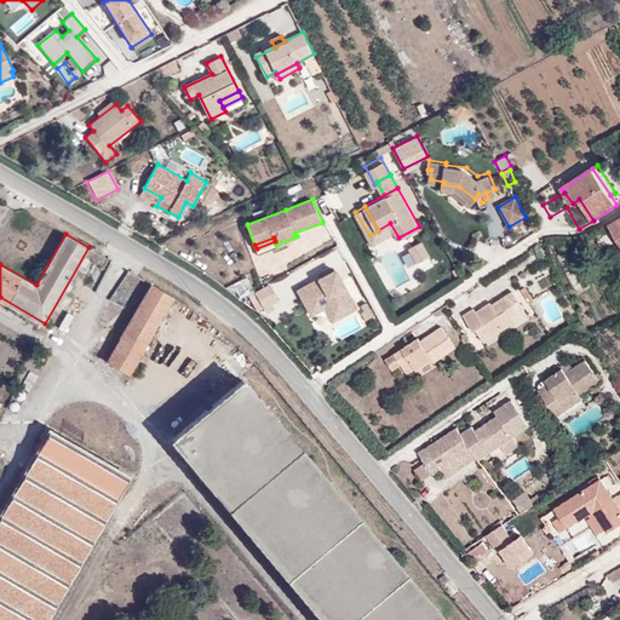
[(417,264),(430,257),(423,242),(409,250),(417,264)]
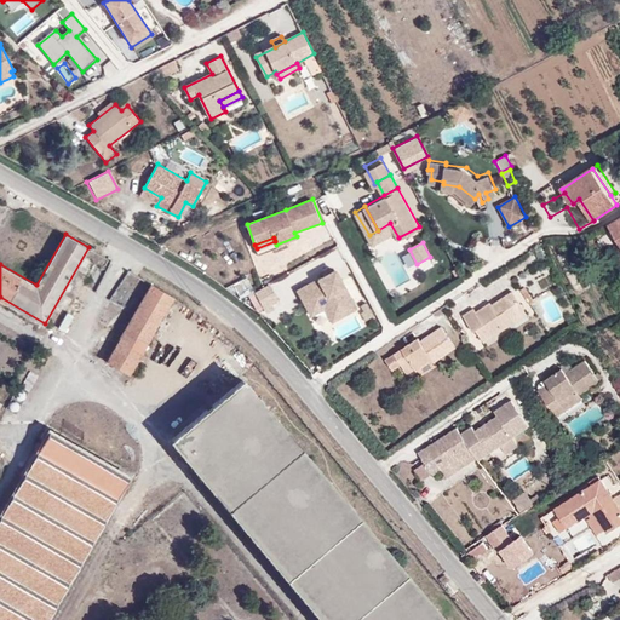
[(336,270),(298,291),(308,308),(328,296),(340,317),(356,308),(336,270)]
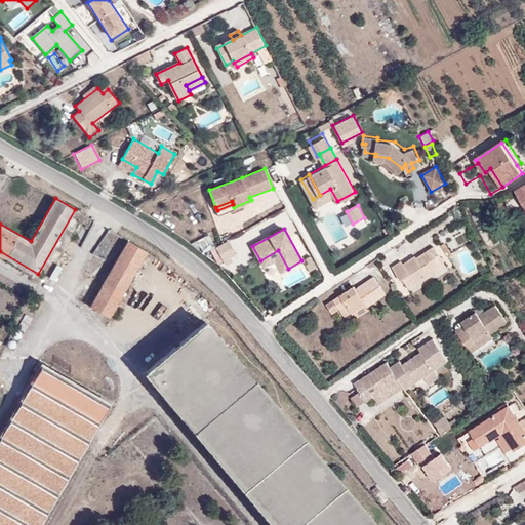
[(200,252),(213,249),(210,237),(197,240),(200,252)]
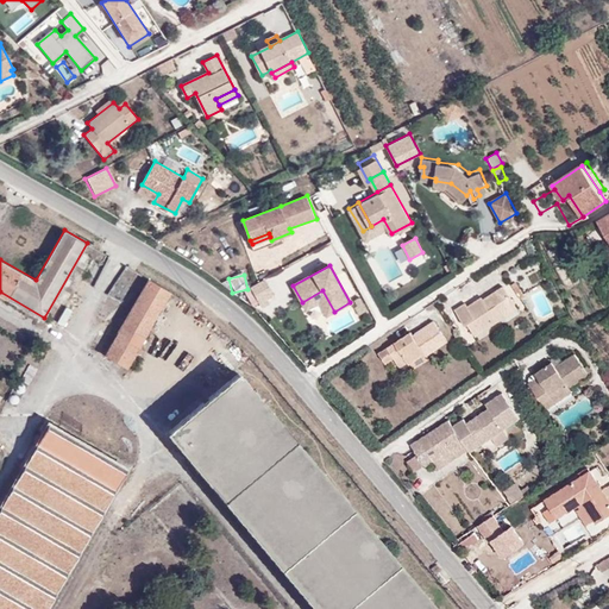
[(105,353),(126,366),(170,292),(150,278),(105,353)]
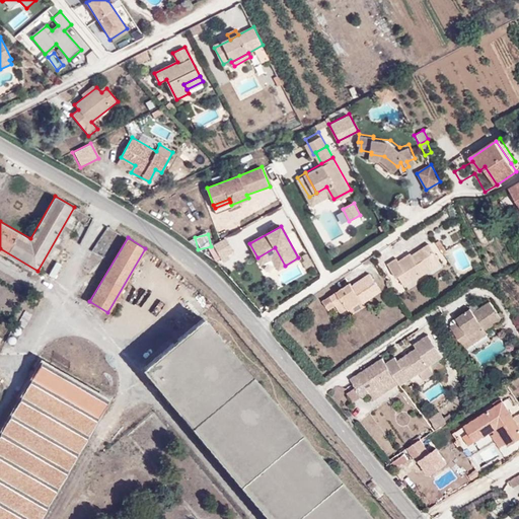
[(211,245),(219,262),(233,255),(225,239),(211,245)]
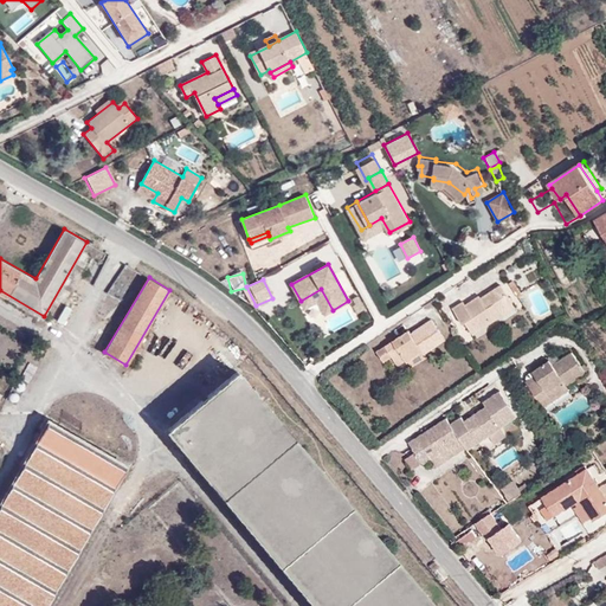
[(519,297),(523,295),(514,281),(510,284),(519,297)]
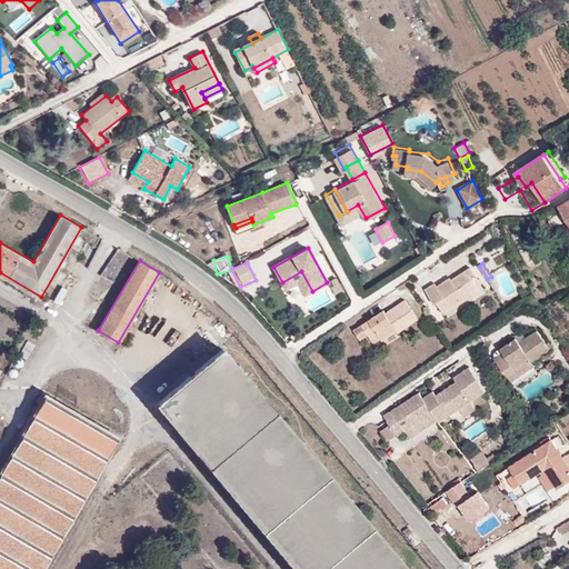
[(472,296),(468,290),(480,282),(470,268),(452,280),(451,278),(438,287),(436,283),(427,290),(436,305),(438,302),(445,315),(472,296)]
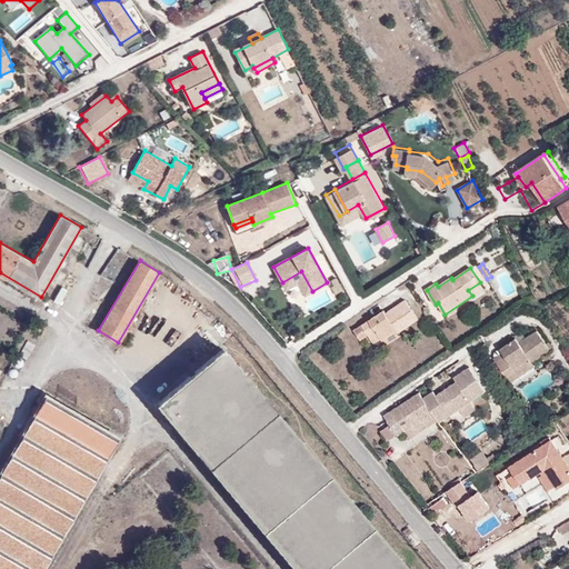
[(298,282),(305,295),(312,291),(301,271),(282,282),(287,289),(298,282)]
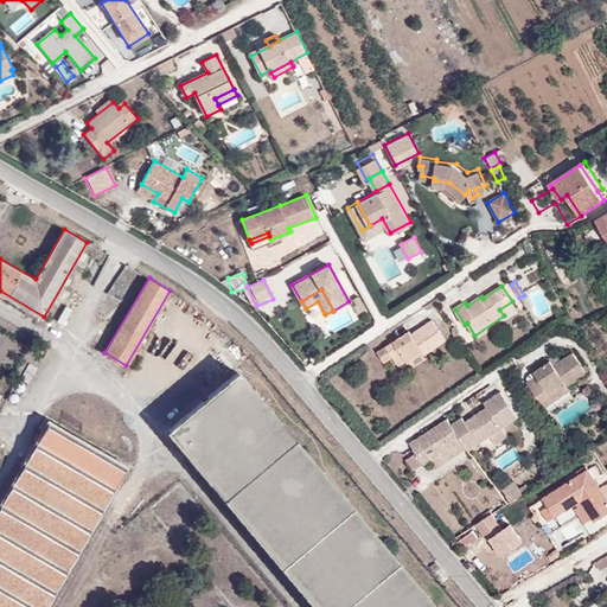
[(104,301),(98,313),(107,317),(113,304),(104,301)]
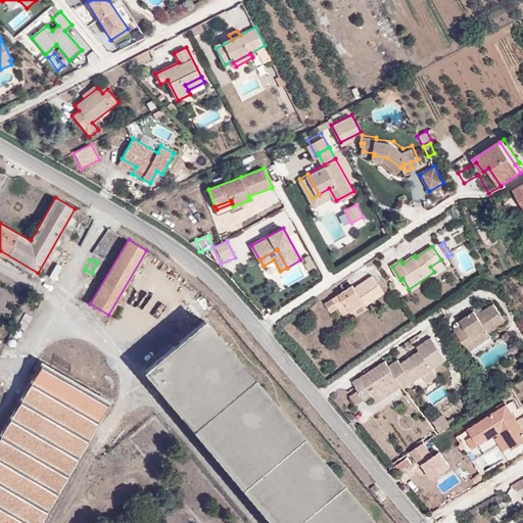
[(434,272),(445,266),(441,259),(430,267),(434,272)]
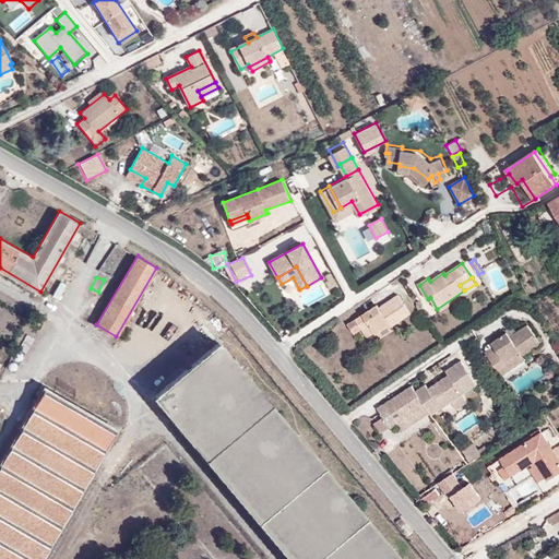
[(284,298),(295,294),(290,283),(280,287),(284,298)]
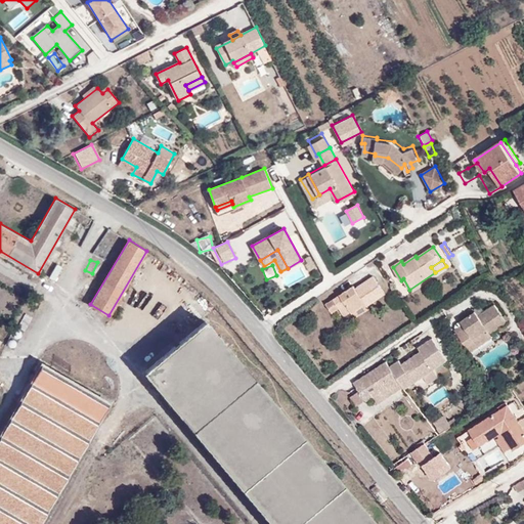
[(339,306),(345,302),(351,311),(353,313),(366,304),(368,306),(380,298),(378,295),(384,290),(375,276),(356,288),(354,286),(329,302),(333,309),(339,306)]
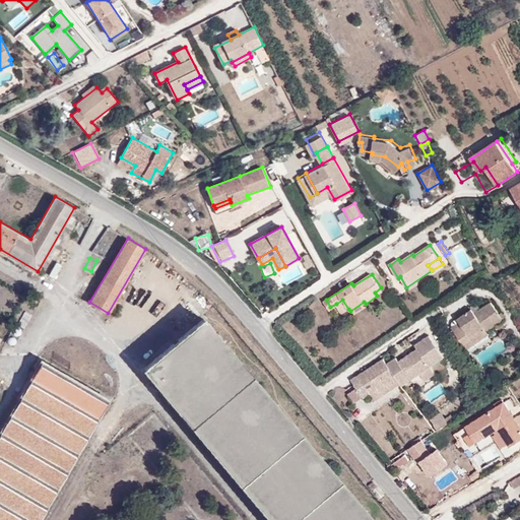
[(448,319),(465,344),(488,329),(484,324),(501,314),(489,295),(472,306),(469,302),(449,315),(451,317),(448,319)]
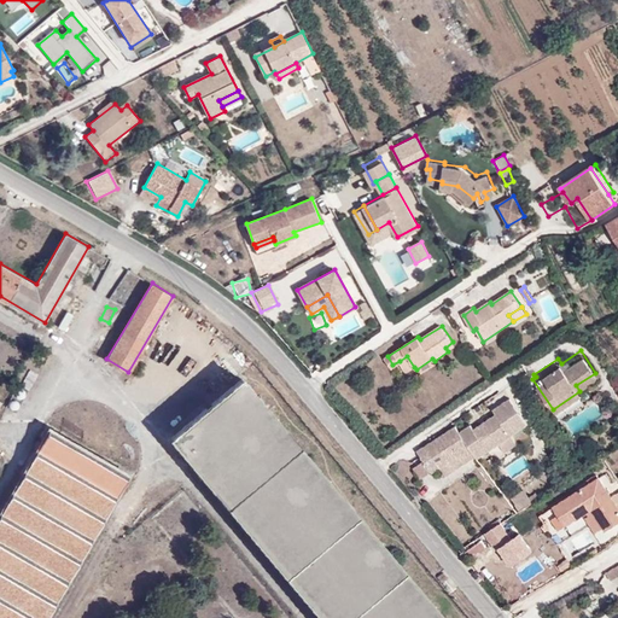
[(400,361),(407,372),(414,367),(407,356),(400,361)]
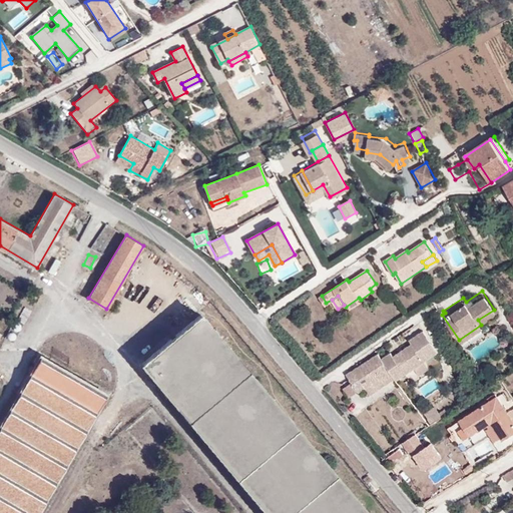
[(481,325),(497,315),(494,310),(478,320),(481,325)]
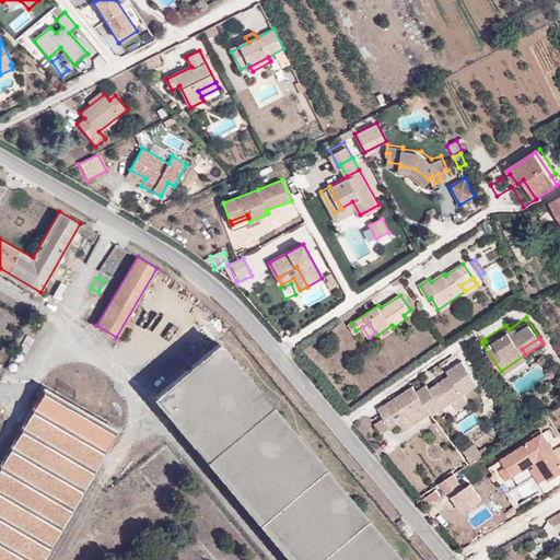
[(292,559),(400,559),(219,342),(155,396),(292,559)]
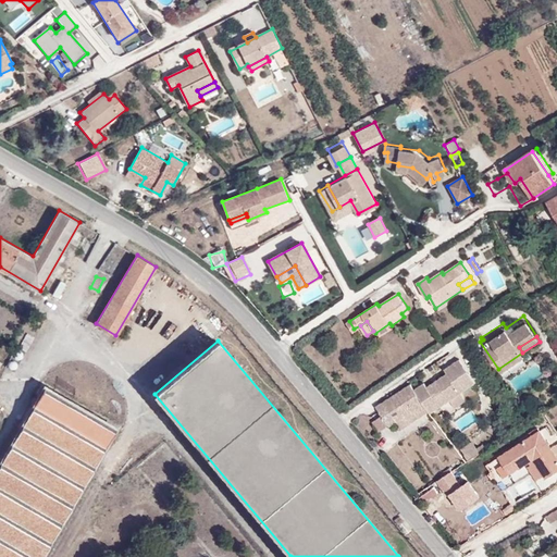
[(406,416),(423,404),(426,408),(430,413),(475,383),(460,359),(444,369),(446,372),(426,385),(424,382),(415,388),(410,383),(376,406),(390,425),(406,416)]
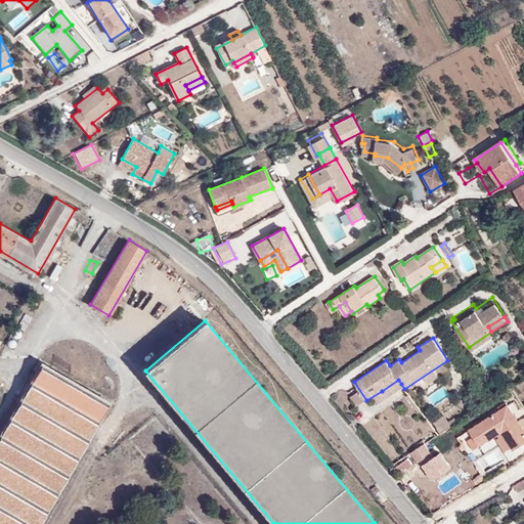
[(41,363),(0,435),(0,523),(39,523),(110,403),(41,363)]
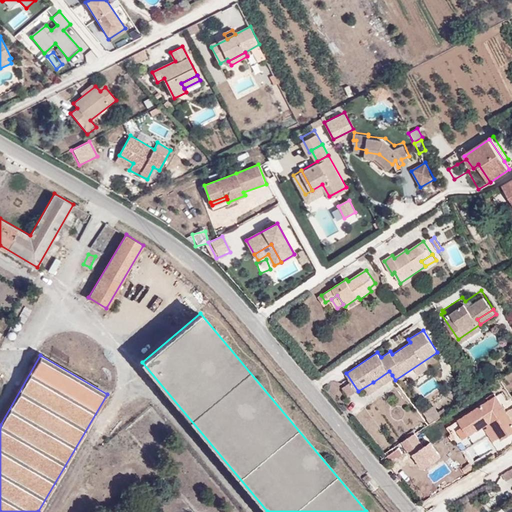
[(373,382),(376,387),(392,375),(389,371),(373,382)]
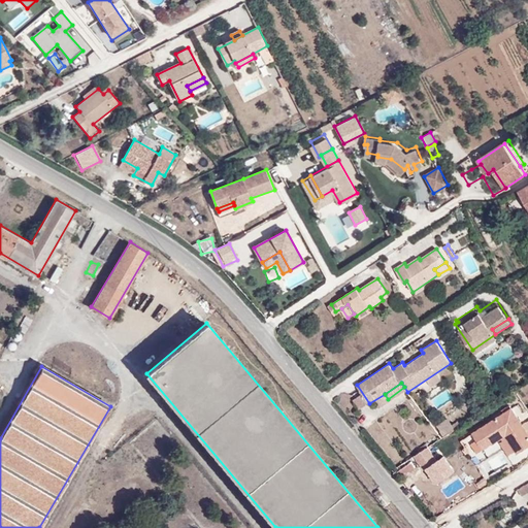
[(431,398),(437,408),(453,399),(447,389),(431,398)]
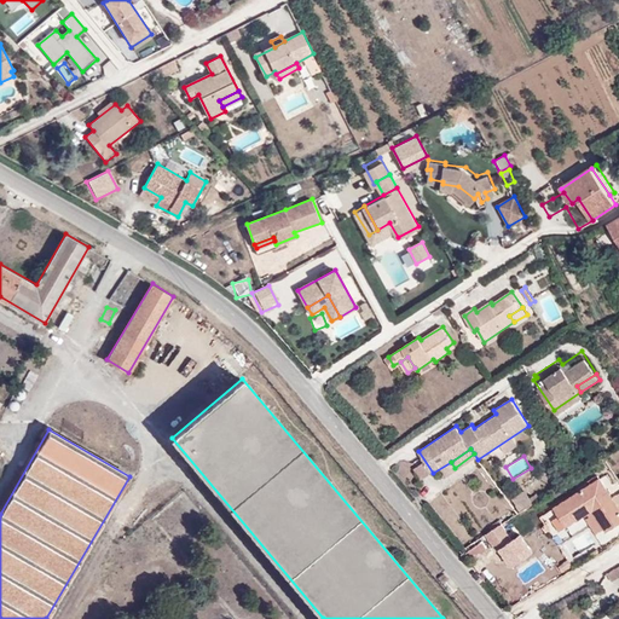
[(599,478),(554,508),(563,524),(573,516),(577,521),(593,512),(594,514),(603,530),(606,532),(618,522),(618,491),(611,497),(599,478)]
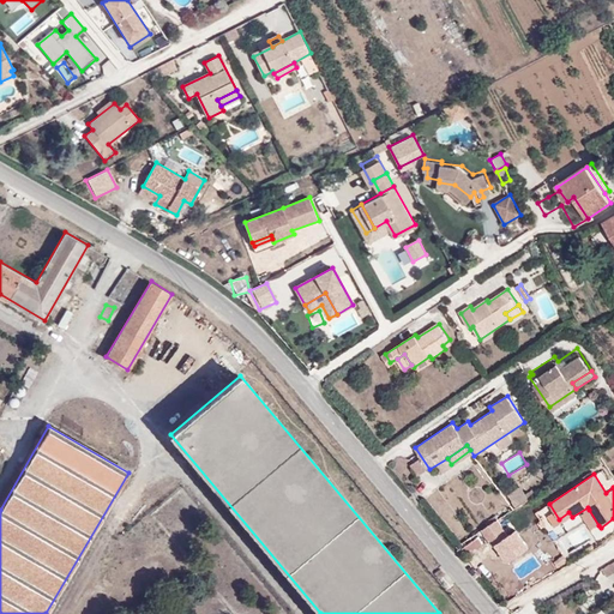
[(515,509),(528,503),(521,487),(507,494),(515,509)]
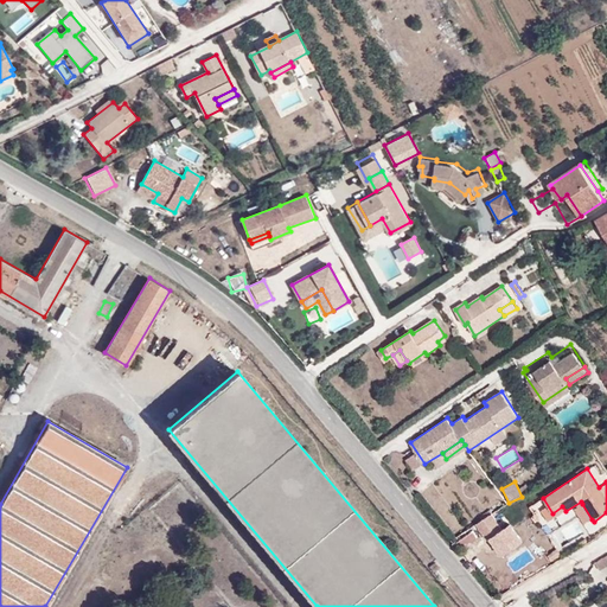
[(575,510),(585,524),(592,519),(582,504),(575,510)]
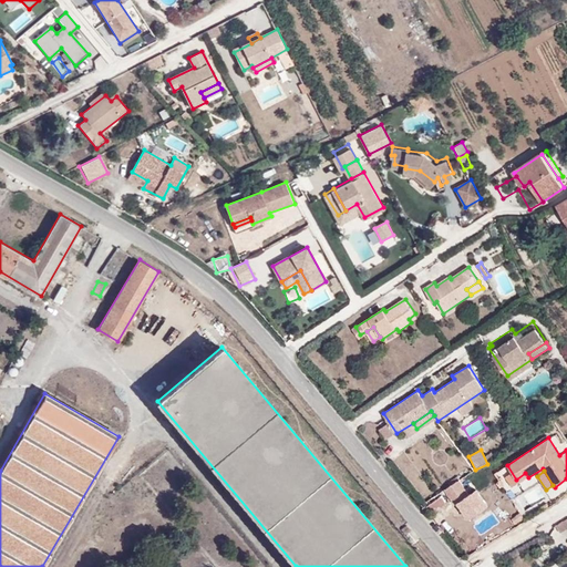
[(528,477),(525,473),(516,480),(518,484),(528,477)]
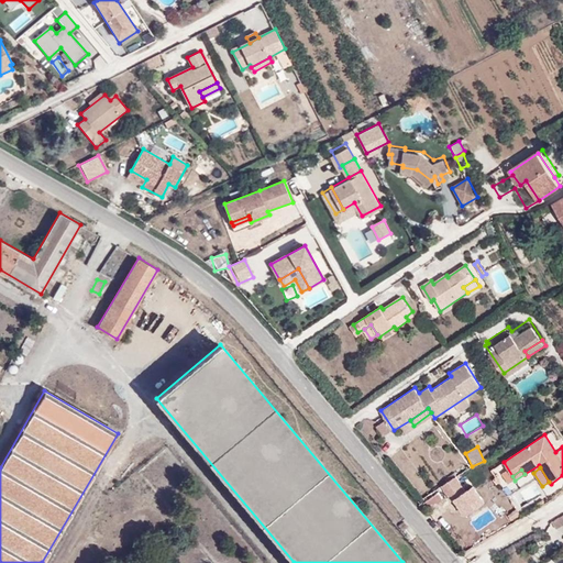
[(451,504),(466,494),(455,477),(440,487),(451,504)]
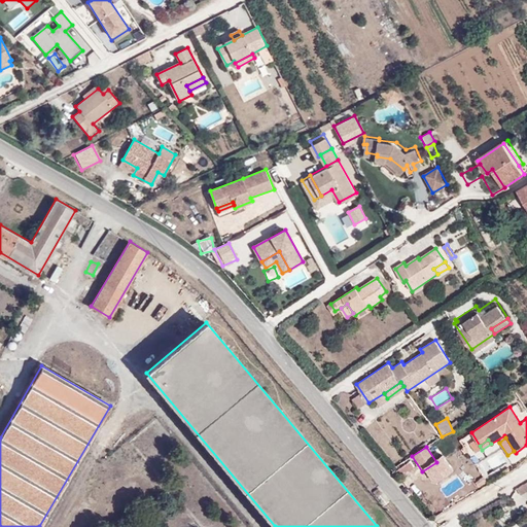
[(399,477),(414,466),(411,462),(395,471),(399,477)]
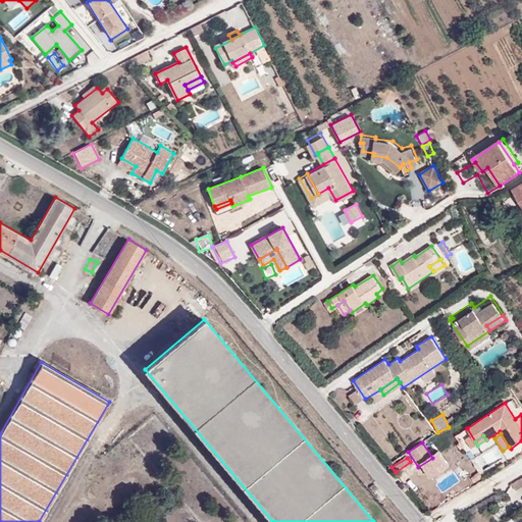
[(511,484),(517,493),(521,489),(521,496),(521,497),(521,498),(521,476),(521,477),(511,484)]
